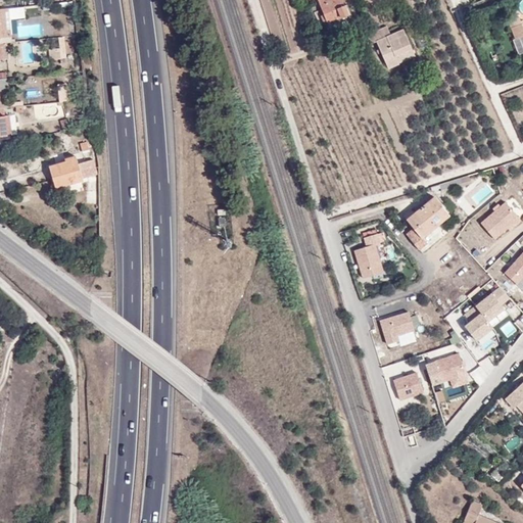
[(317,0),(323,15),(327,24),(347,14),(341,0),(317,0)]
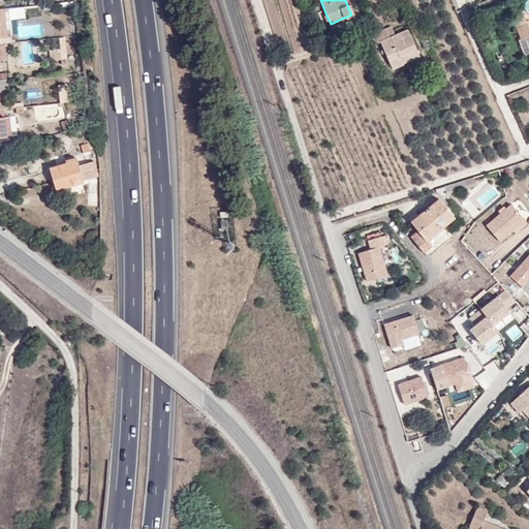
[(8,8),(0,9),(0,28),(0,34),(10,33),(8,8)]
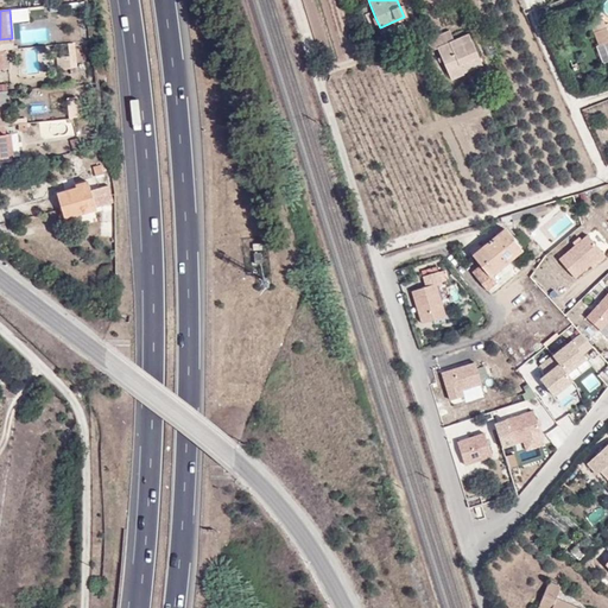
[(607,31),(607,32),(602,17),(590,20),(599,45),(607,40),(607,31)]
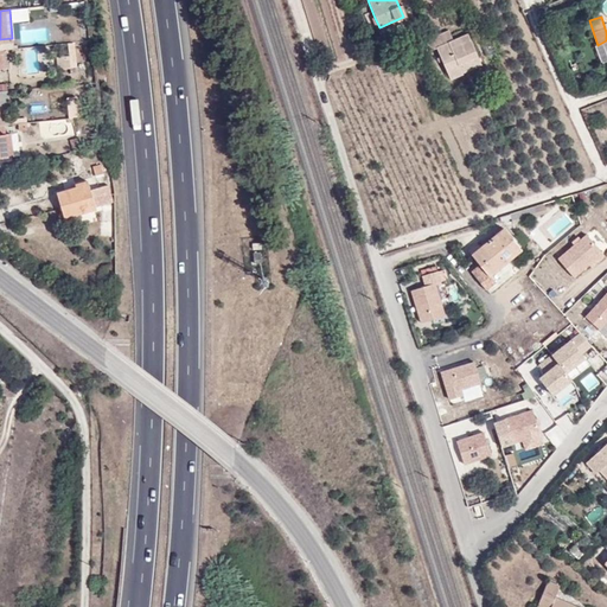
[(440,57),(443,64),(451,82),(464,77),(464,75),(460,66),(479,58),(468,34),(454,40),(449,29),(427,38),(432,50),(436,49),(440,57)]
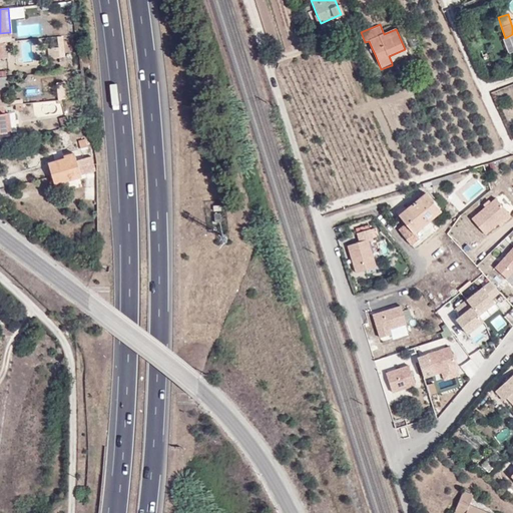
[(392,63),(408,55),(405,49),(389,56),(392,63)]
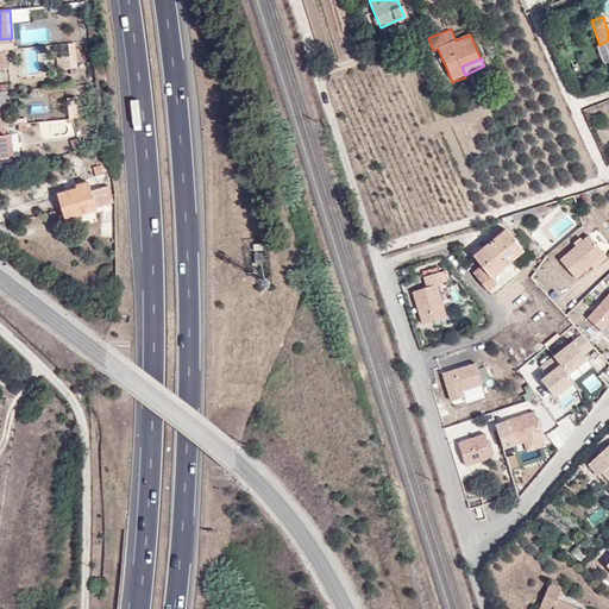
[(77,118),(75,99),(66,100),(68,119),(77,118)]
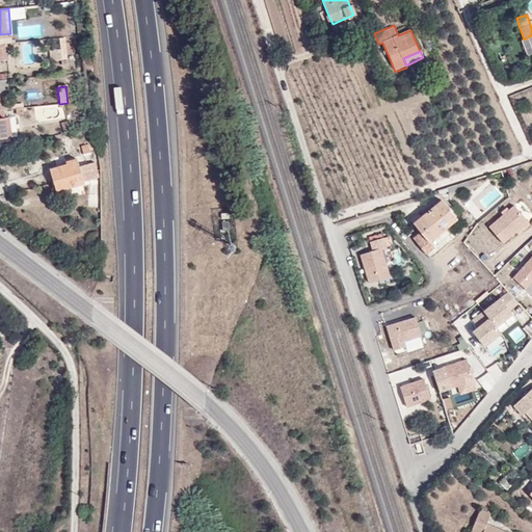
[(61,123),(64,133),(72,132),(68,121),(61,123)]
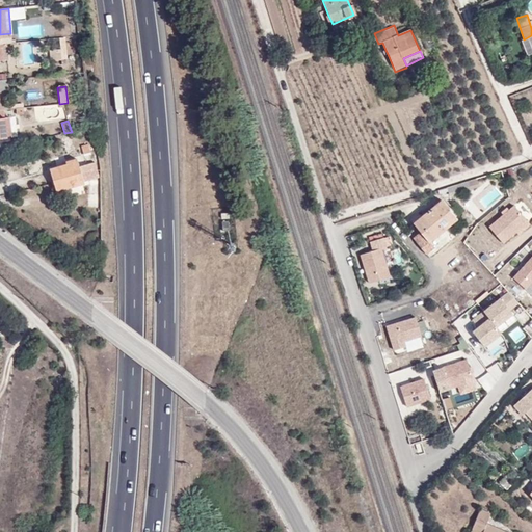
[(46,152),(60,148),(58,140),(43,144),(46,152)]
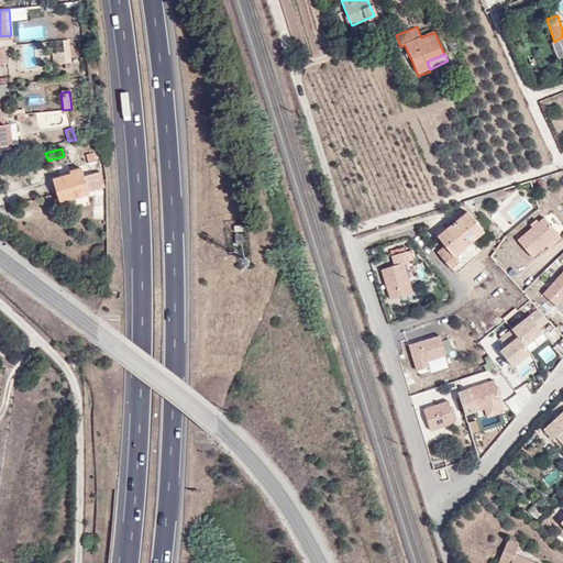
[(61,202),(90,194),(89,191),(85,177),(83,168),(70,172),(72,175),(54,180),(61,202)]
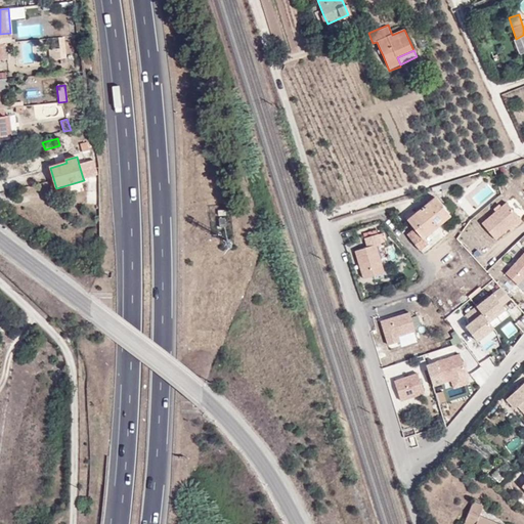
[(98,174),(94,160),(79,165),(83,178),(98,174)]
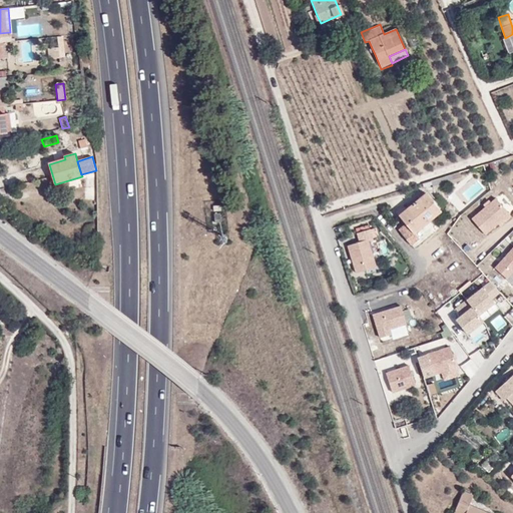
[(414,232),(440,210),(426,192),(399,215),(406,223),(398,229),(411,243),(418,237),(414,232)]
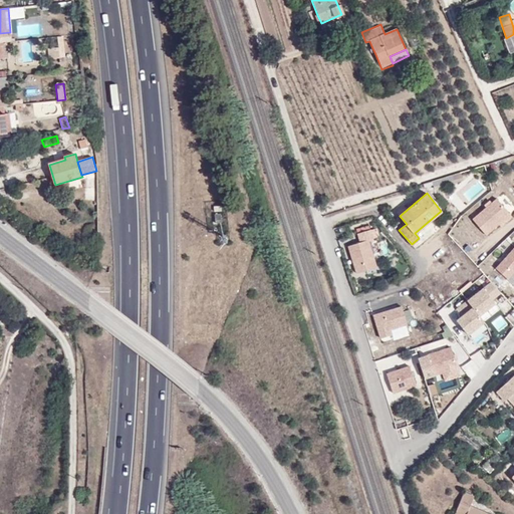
[(510,214),(497,199),(473,219),(486,235),(510,214)]
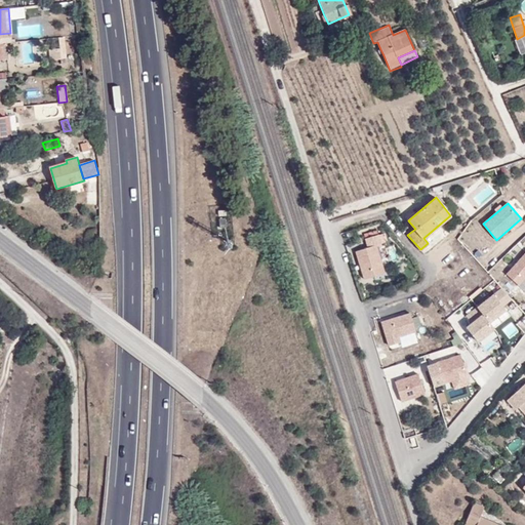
[(367,247),(356,250),(364,278),(384,272),(375,244),(381,243),(378,234),(365,238),(367,247)]
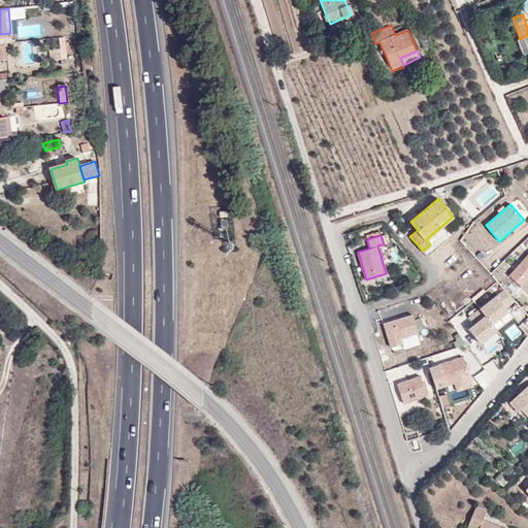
[(527,254),(508,275),(521,287),(527,278),(527,254)]
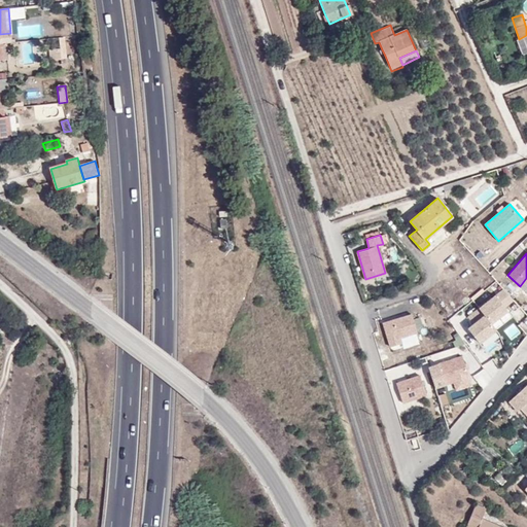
[(503,289),(495,295),(504,307),(513,301),(503,289)]
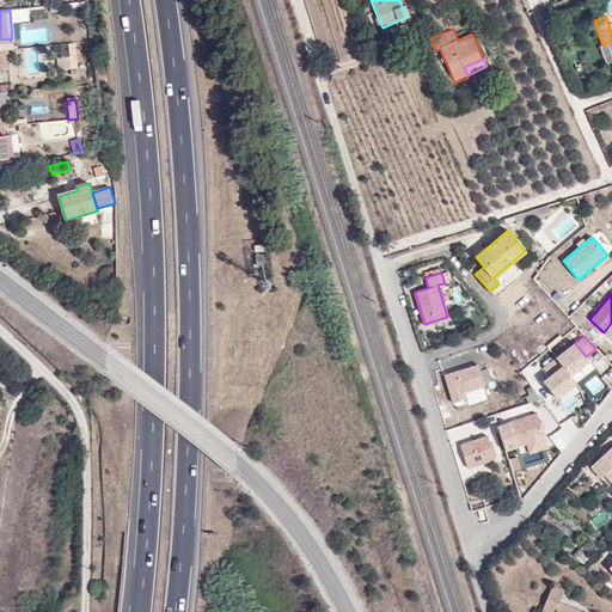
[(570,375),(589,361),(586,356),(575,343),(556,357),(570,375)]
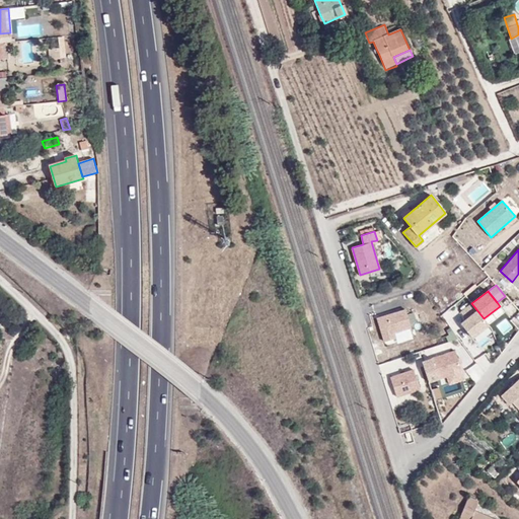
[(466,319),(460,323),(471,338),(489,324),(484,318),(471,303),(460,312),(466,319)]
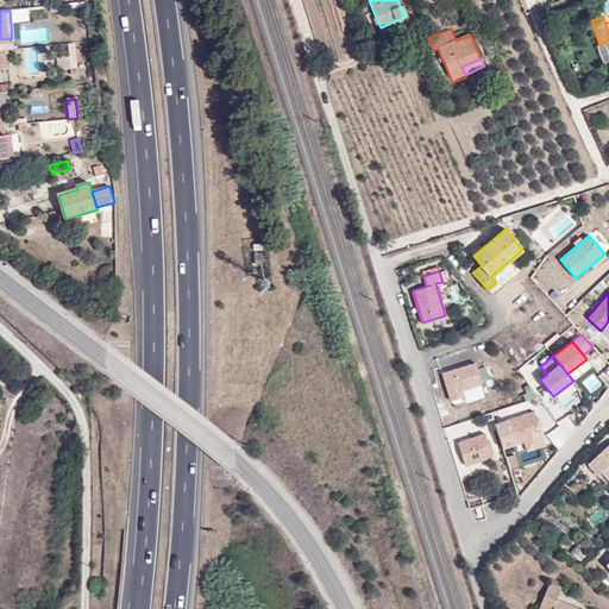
[(482,384),(475,363),(443,374),(450,401),(464,396),(462,390),(482,384)]
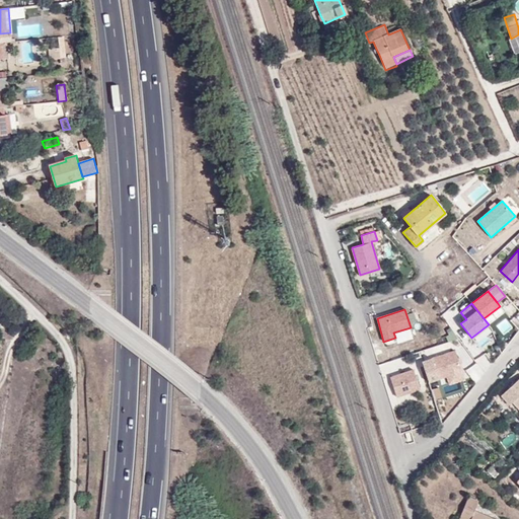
[(454,351),(431,358),(438,379),(461,371),(454,351)]
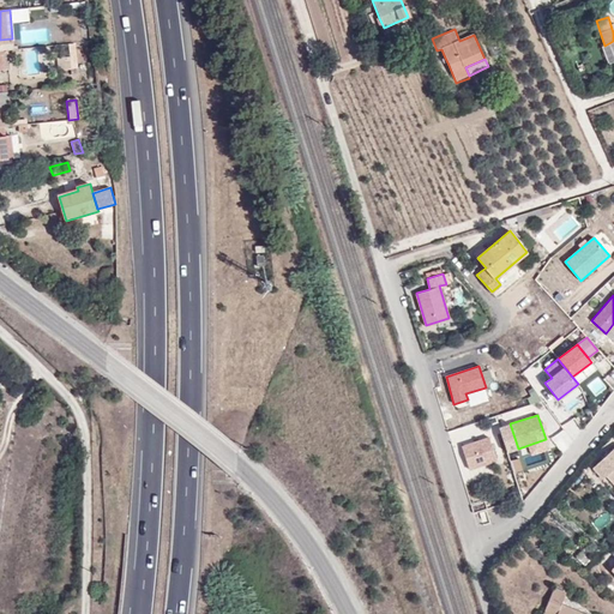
[(461,446),(469,469),(497,461),(488,438),(461,446)]
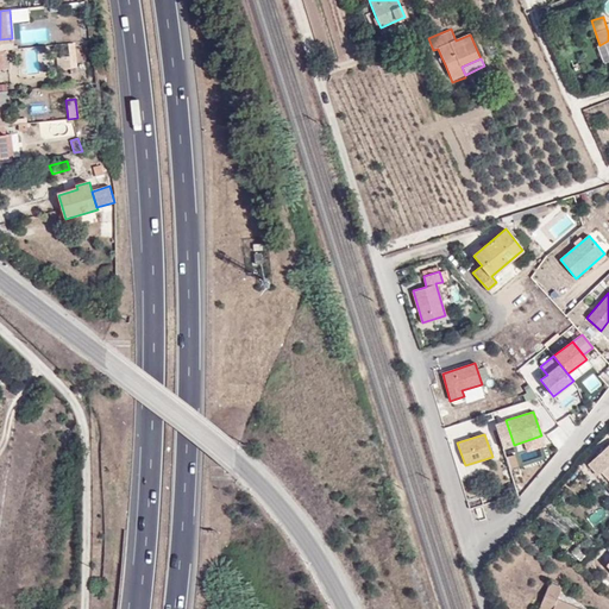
[(608,444),(586,468),(597,478),(601,475),(608,482),(608,444)]
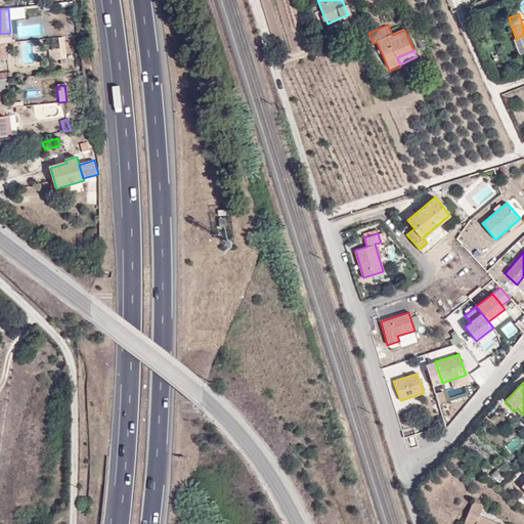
[(498,523),(480,516),(483,507),(473,501),(465,523),(466,523),(498,523)]
